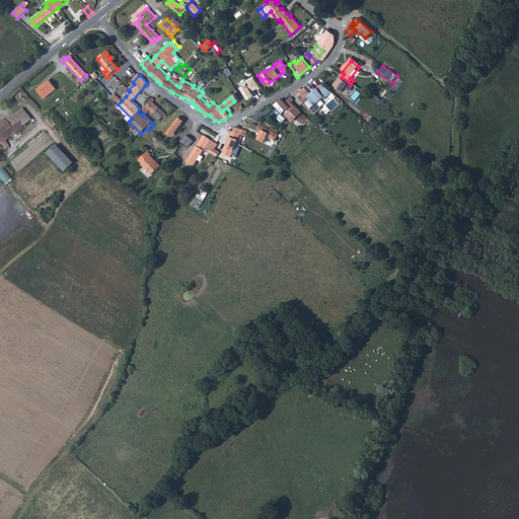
[(334,88),(342,94),(350,84),(342,77),(339,80),(340,81),(334,88)]
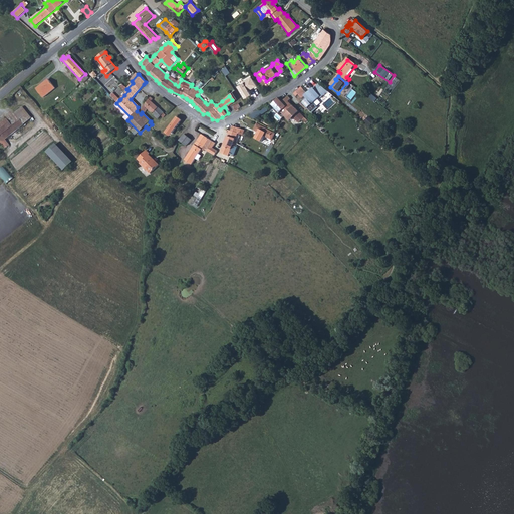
[(263,77),(259,80),(263,86),(271,80),(270,79),(266,81),(263,77)]
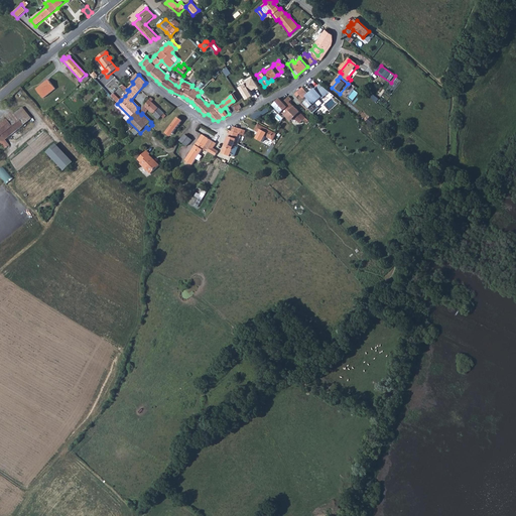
[(252,91),(258,87),(254,79),(245,83),(247,86),(241,90),(247,100),(253,97),(250,92),(249,91),(251,90),(252,91)]
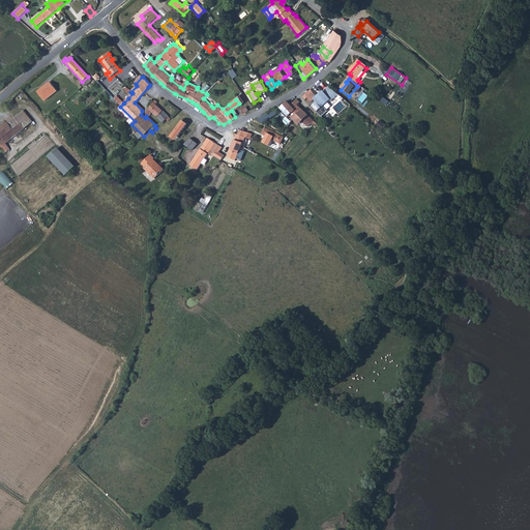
[(50,82),(37,92),(42,98),(55,89),(50,82)]
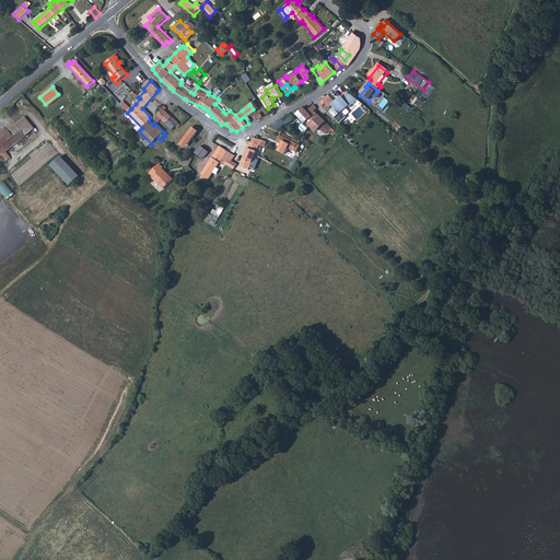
[(334,103),(328,96),(327,95),(318,103),(321,105),(324,103),(328,107),(331,105),(339,114),(348,106),(349,106),(356,100),(353,97),(347,93),(346,92),(334,103)]
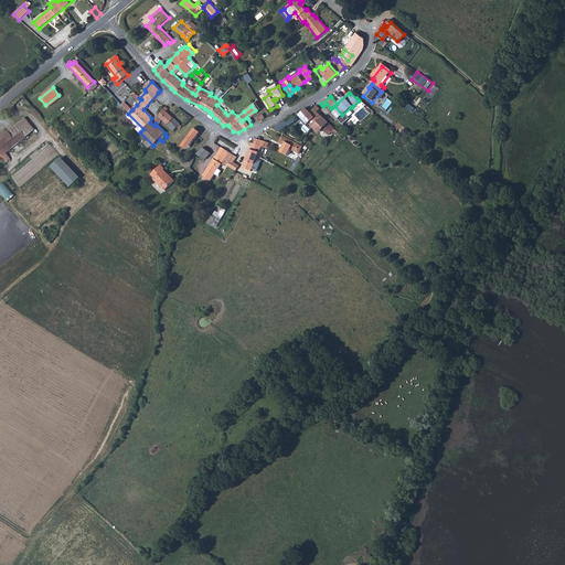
[(233,105),(225,97),(217,105),(225,113),(233,105)]
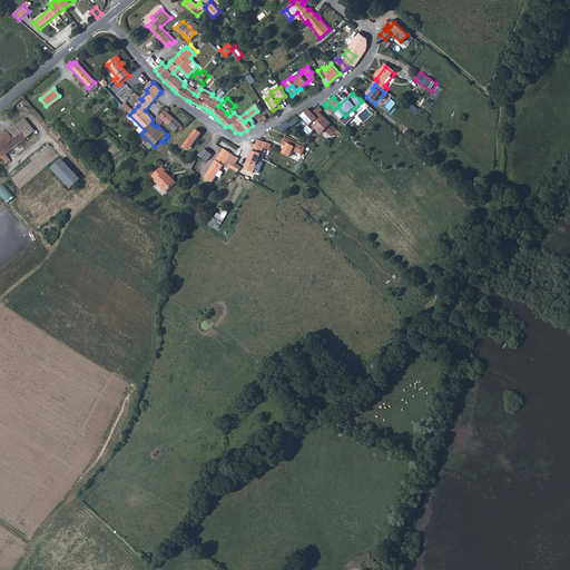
[(127,105),(124,108),(129,115),(133,111),(127,105)]
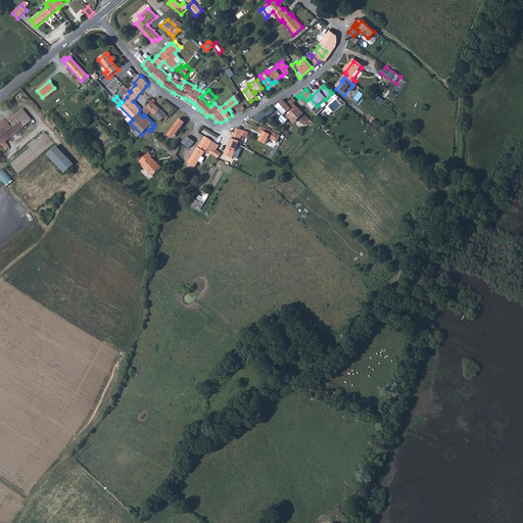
[(313,123),(292,103),(294,101),(292,98),(286,103),(283,100),(275,106),(280,111),(281,110),(292,122),(293,121),(296,123),(298,121),(303,126),(306,123),(311,126),(313,123)]
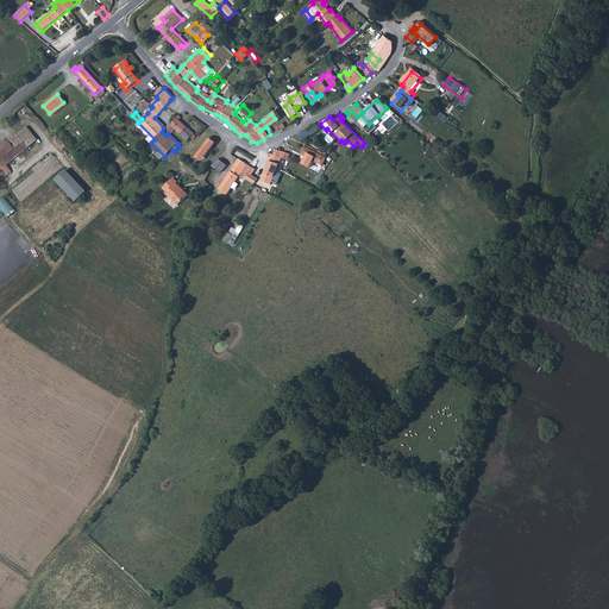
[(170,125),(168,132),(171,133),(174,129),(187,140),(190,137),(193,138),(195,136),(179,120),(181,118),(179,115),(177,117),(170,125)]
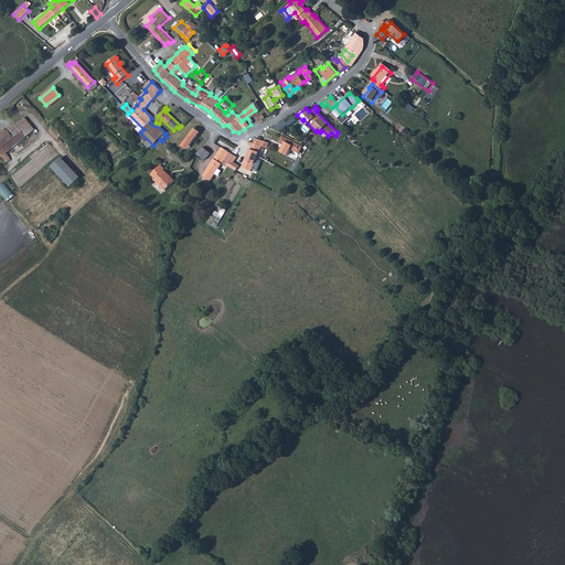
[(8,131),(14,139),(18,142),(16,144),(12,140),(4,147),(9,151),(34,131),(31,126),(24,118),(8,131)]
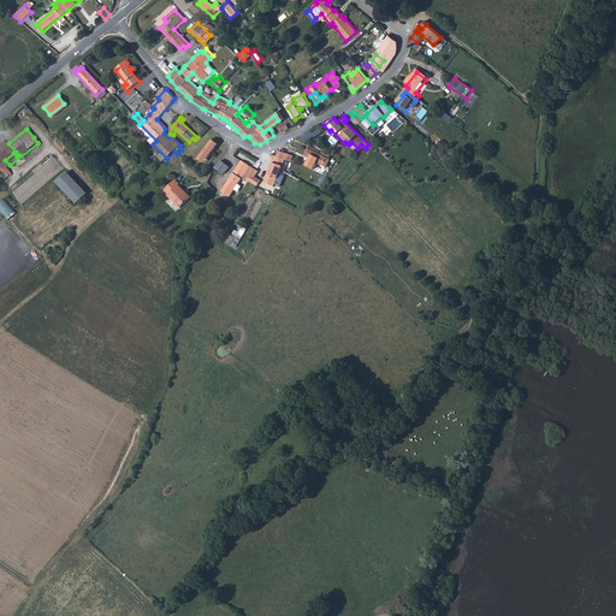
[(321,129),(301,137),(304,143),(324,136),(321,129)]
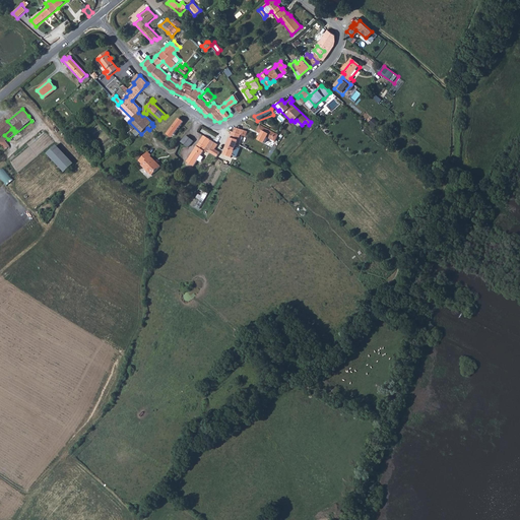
[(178,118),(169,131),(174,134),(180,125),(179,124),(181,121),(178,118)]
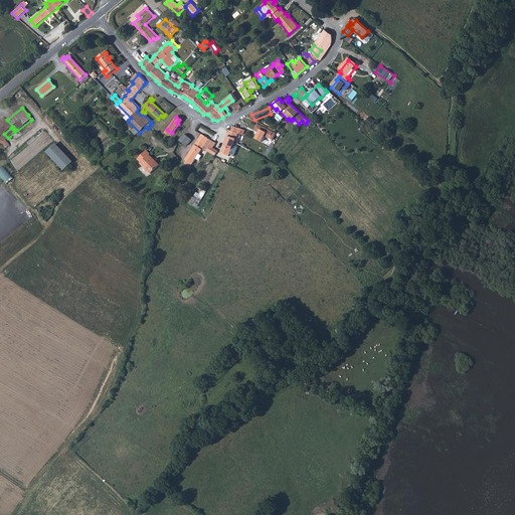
[(370,118),(367,123),(373,126),(376,122),(370,118)]
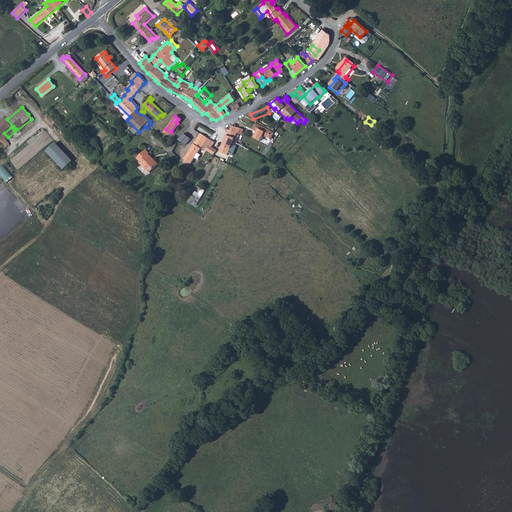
[(0,143),(2,142),(7,147),(10,144),(6,139),(8,137),(4,133),(11,127),(14,130),(16,129),(13,126),(7,119),(0,124),(0,143)]
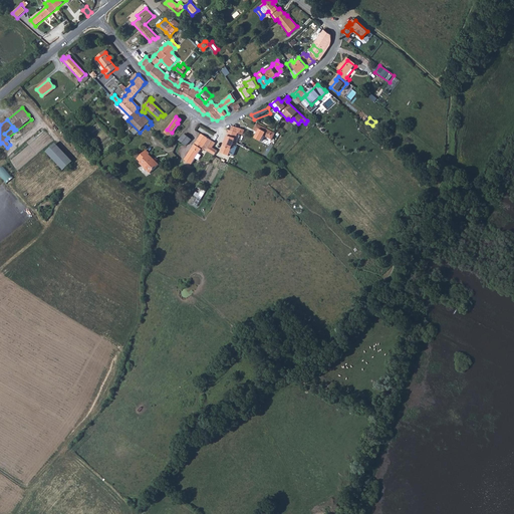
[(195,122),(185,161),(192,165),(207,139),(200,135),(195,122)]
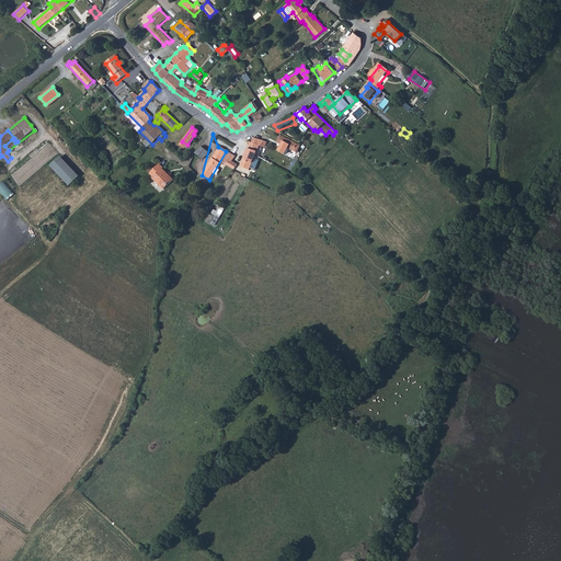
[(276,135),(273,141),(294,151),(297,145),(276,135)]
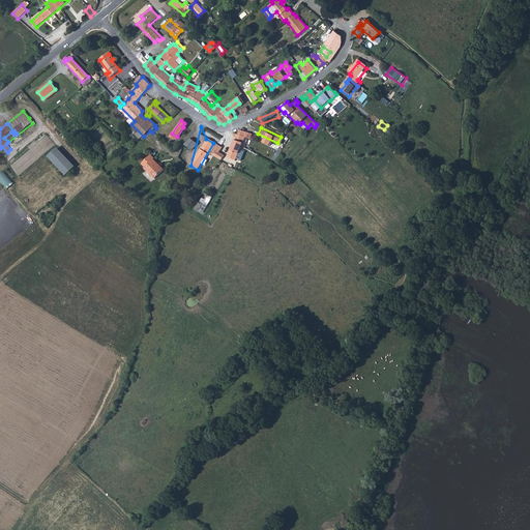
[(238,130),(237,136),(235,135),(226,158),(234,162),(243,138),(246,139),(249,140),(251,135),(238,130)]
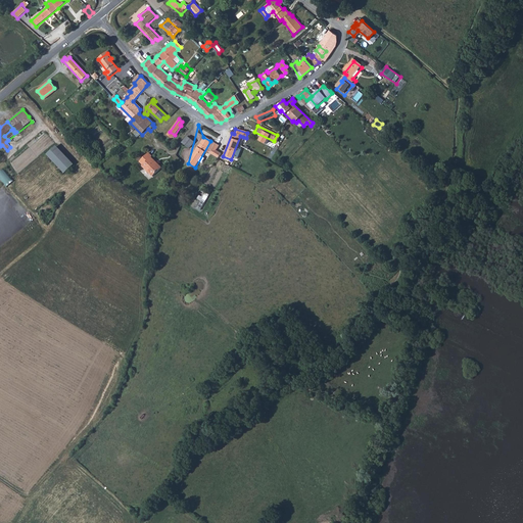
[(189,148),(194,141),(191,139),(187,136),(182,143),(189,148)]
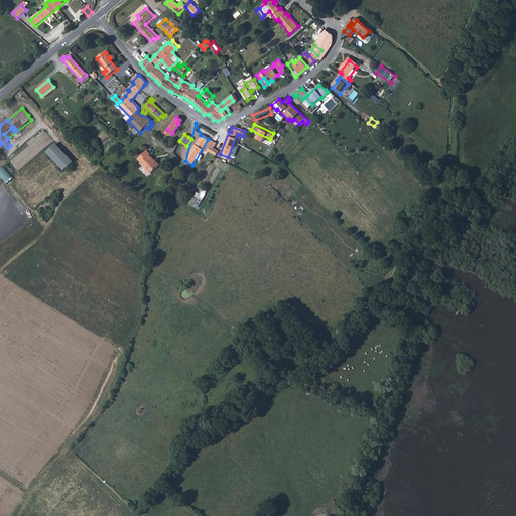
[(216,144),(211,140),(205,150),(214,156),(217,152),(213,149),(216,144)]
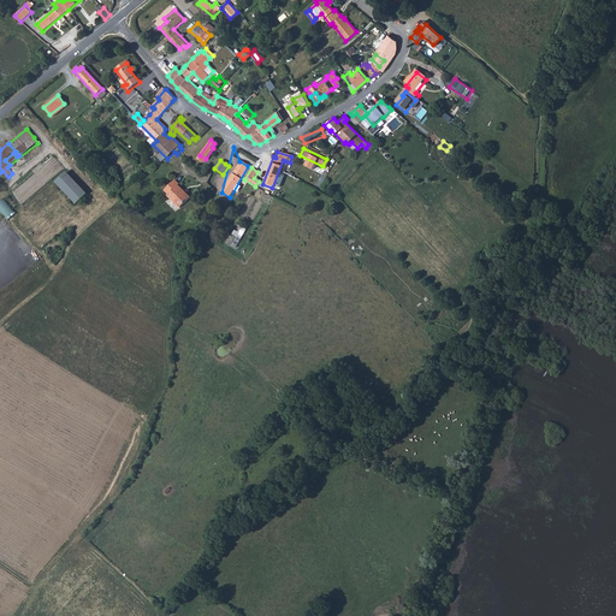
[(65,175),(55,183),(76,205),(86,197),(65,175)]
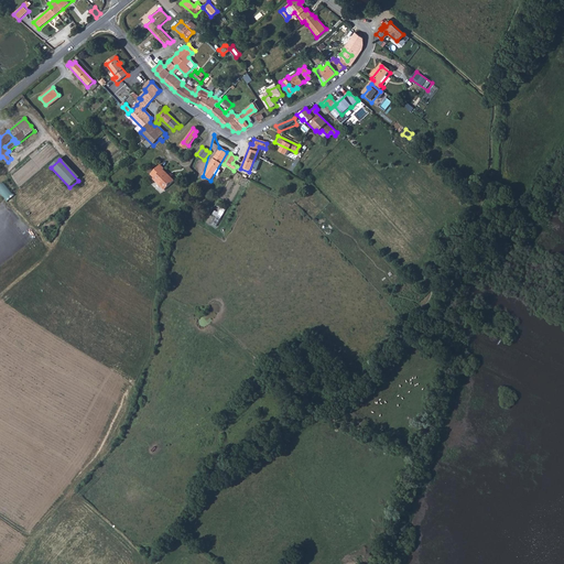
[(160,167),(150,176),(153,180),(152,181),(163,193),(173,184),(162,172),(163,171),(160,167)]
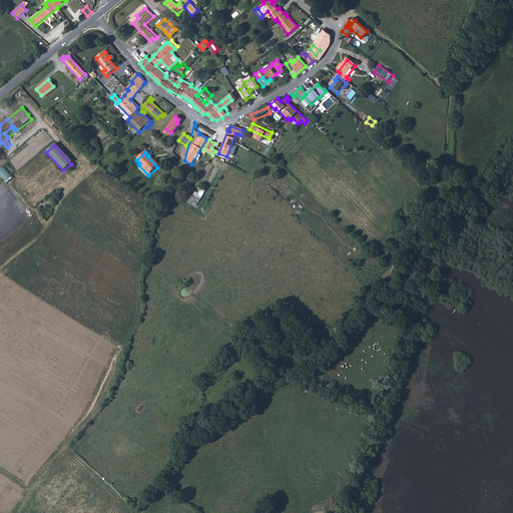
[(5,165),(0,169),(0,173),(8,183),(15,177),(5,165)]
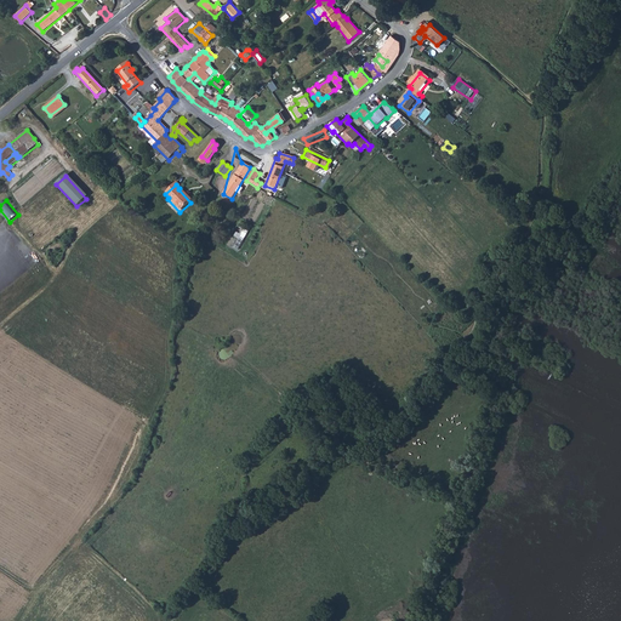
[(23,241),(17,248),(27,257),(34,251),(23,241)]
